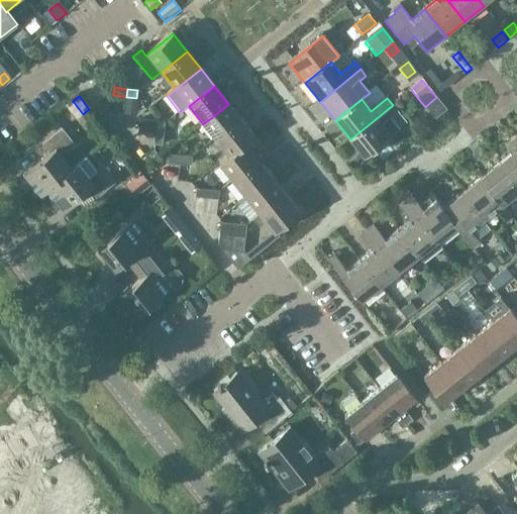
[(125,100),(124,108),(124,114),(135,116),(137,101),(125,100)]
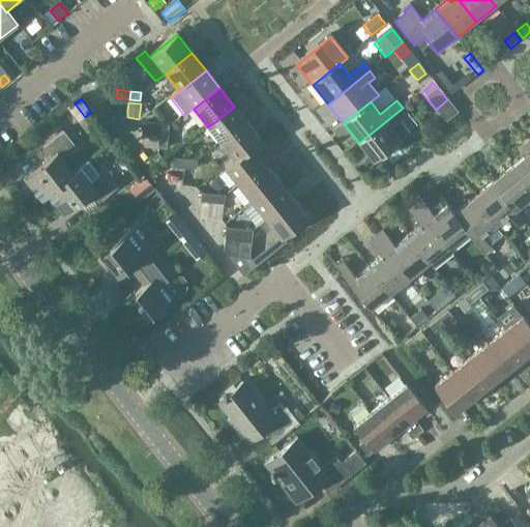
[(223,145),(248,124),(234,107),(208,127),(223,145)]
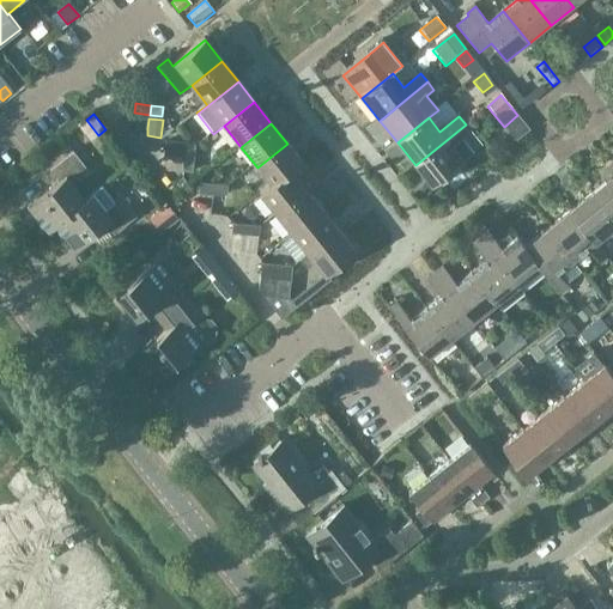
[(462,141),(472,133),(466,125),(416,165),(434,188),(463,164),(463,163),(473,154),(462,141)]
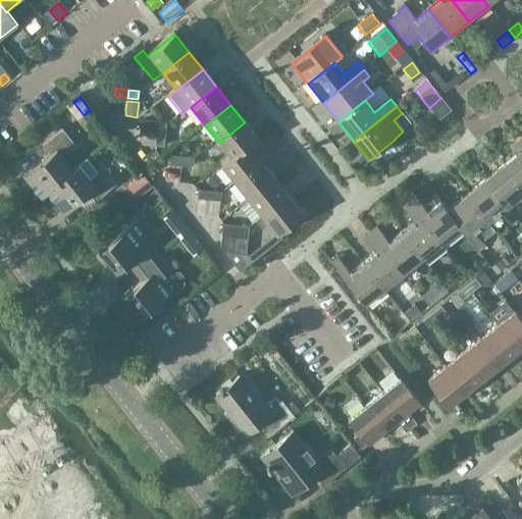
[(142,122),(141,134),(158,136),(167,137),(168,124),(160,123),(142,122)]
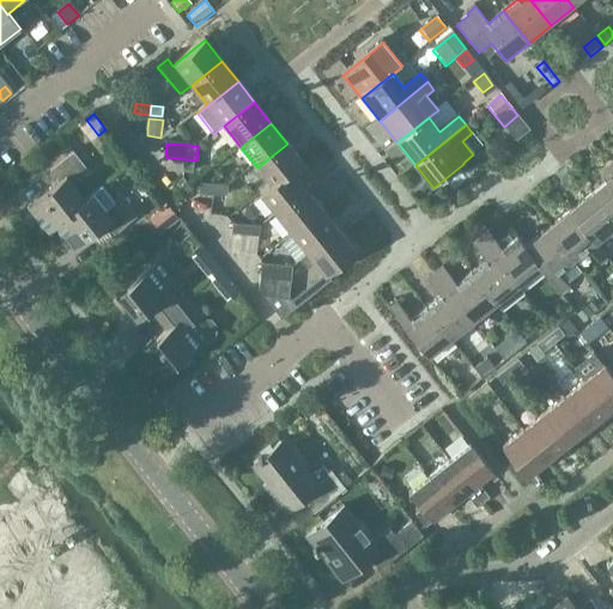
[(274,188),(292,174),(304,164),(287,144),(258,168),(272,186),(274,188)]
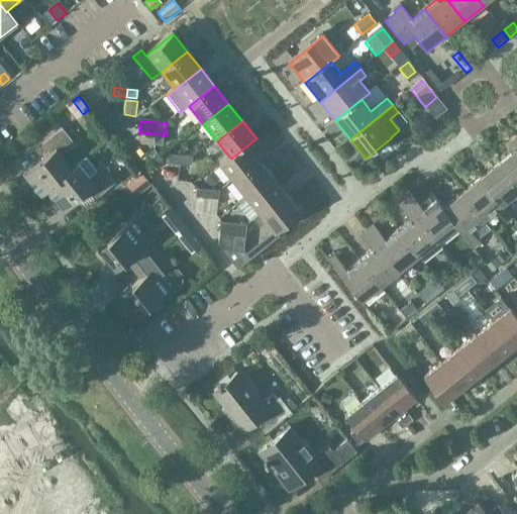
[(47,189),(73,169),(63,156),(77,145),(64,129),(43,144),(52,155),(25,175),(42,196),(49,191),(47,189)]
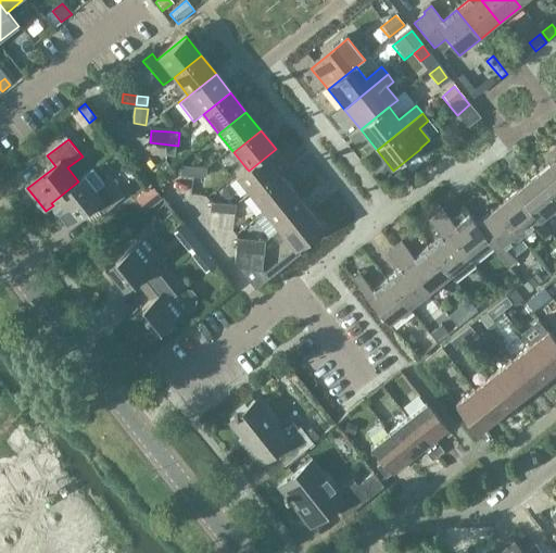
[(176,158),(178,146),(168,145),(167,156),(176,158)]
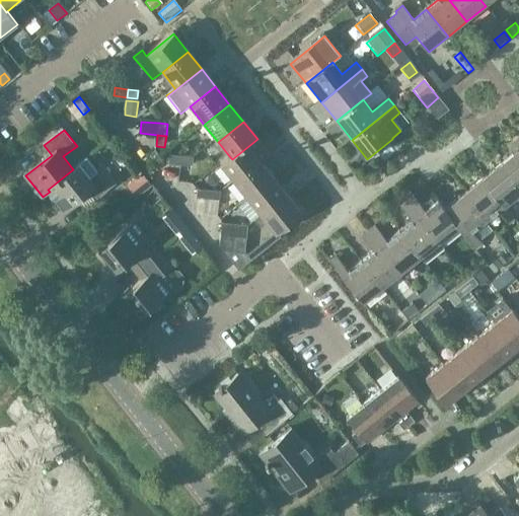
[(270,156),(257,139),(232,159),(230,157),(221,165),(234,182),(261,163),(270,156)]
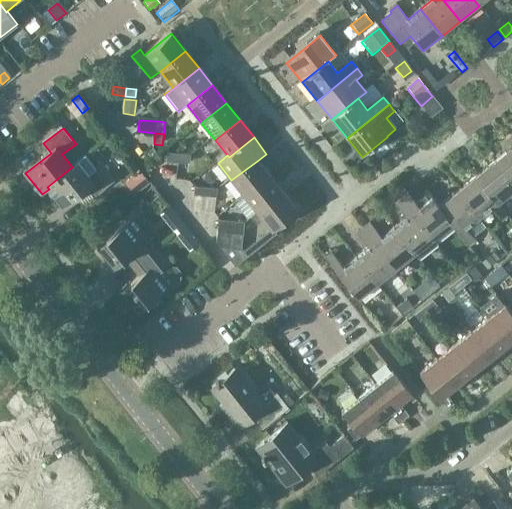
[(511,152),(496,165),(511,184),(511,152)]
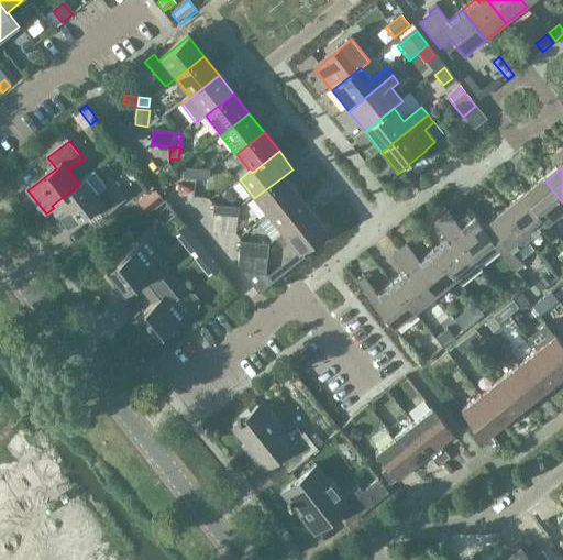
[(79,184),(52,206),(54,208),(70,229),(99,207),(107,217),(128,200),(112,180),(107,185),(96,171),(87,178),(79,184)]
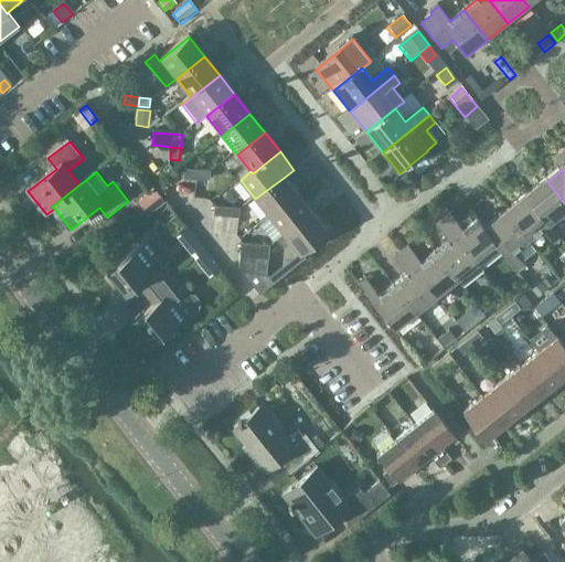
[(198,181),(199,172),(185,171),(185,180),(198,181)]
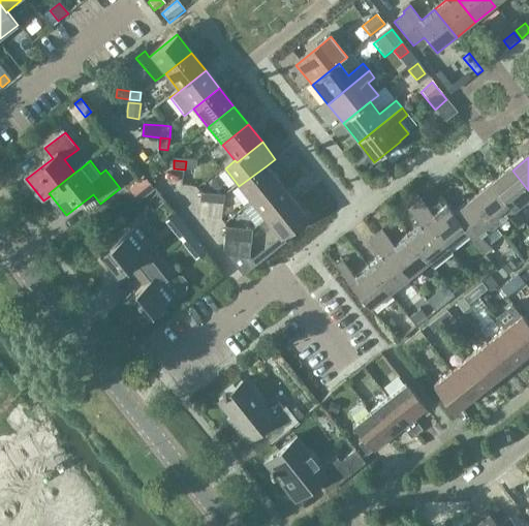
[(196,171),(197,162),(186,161),(185,169),(196,171)]
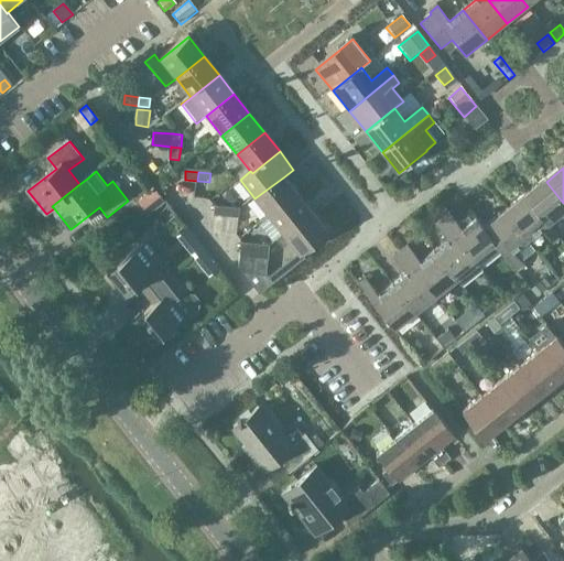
[(283,177),(255,198),(266,212),(270,217),(297,195),(293,190),(283,177)]
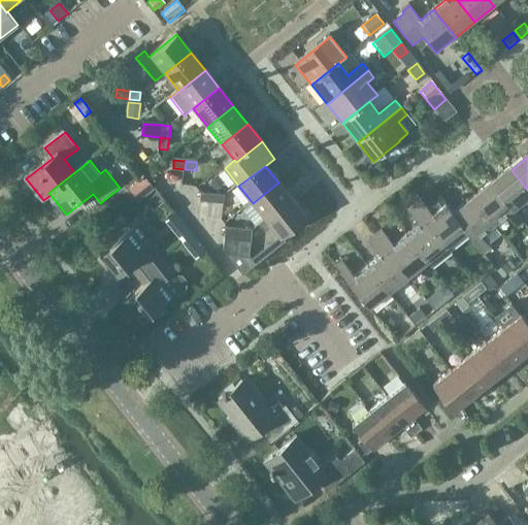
[(527,205),(527,190),(512,170),(493,185),(515,211),(526,202),(527,205)]
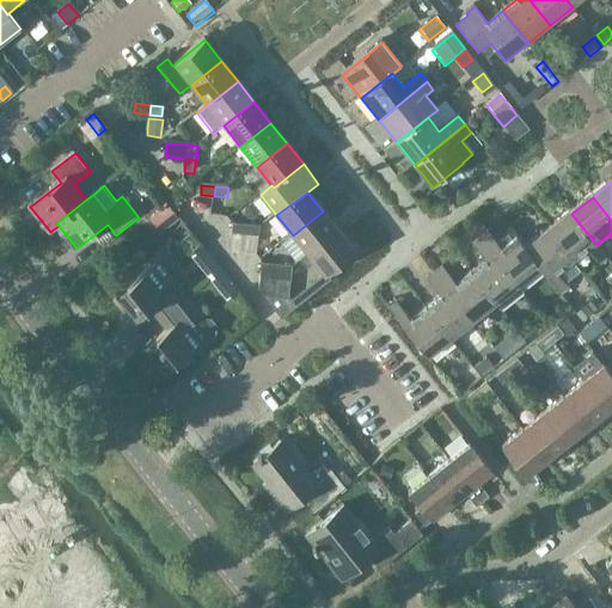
[(161,231),(179,217),(169,204),(152,217),(161,231)]
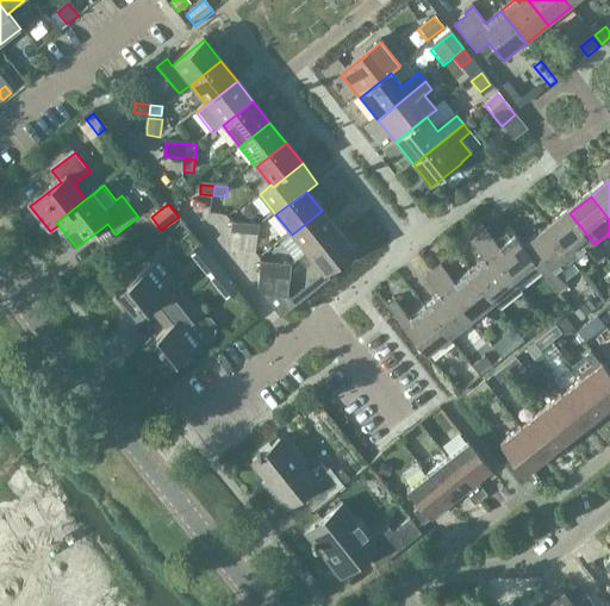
[(309,256),(338,232),(322,211),(292,235),(309,256)]
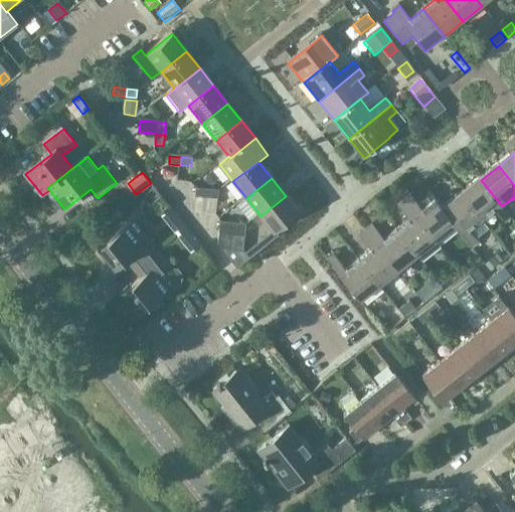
[(512,219),(502,206),(481,180),(462,195),(483,221),(495,211),(506,224),(512,219)]
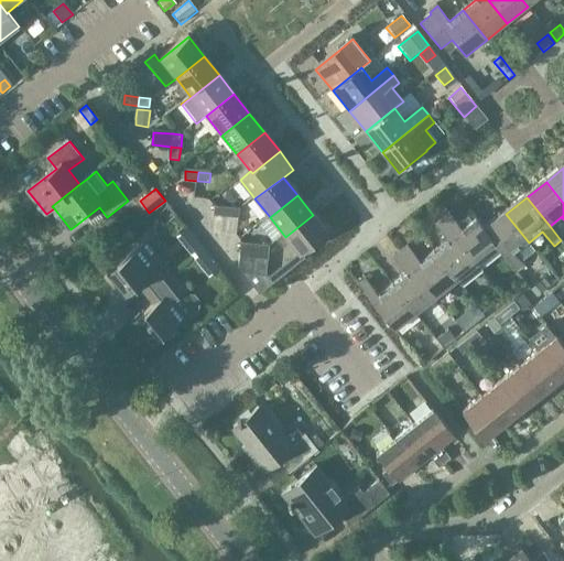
[(227,219),(228,209),(216,208),(215,218),(227,219)]
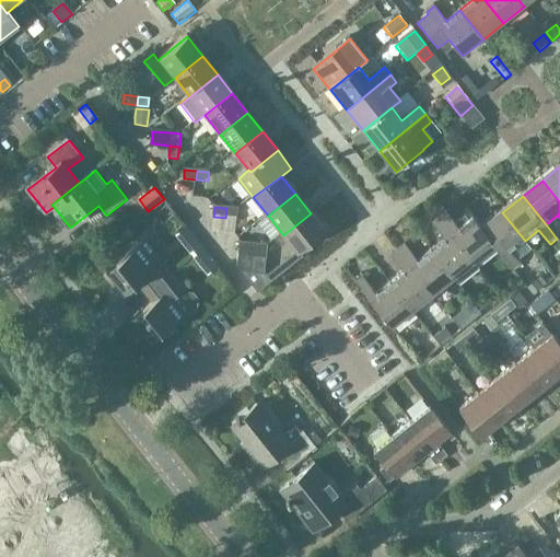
[(237,219),(238,209),(226,208),(225,218),(237,219)]
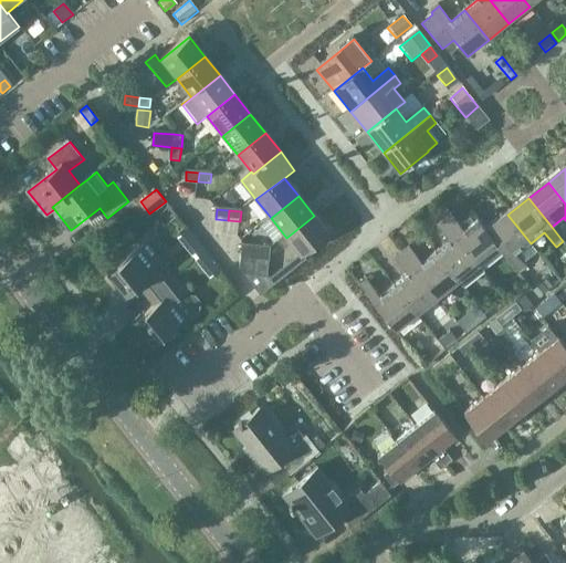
[(448,210),(441,216),(481,267),(501,250),(502,250),(488,231),(479,221),(465,232),(448,210)]
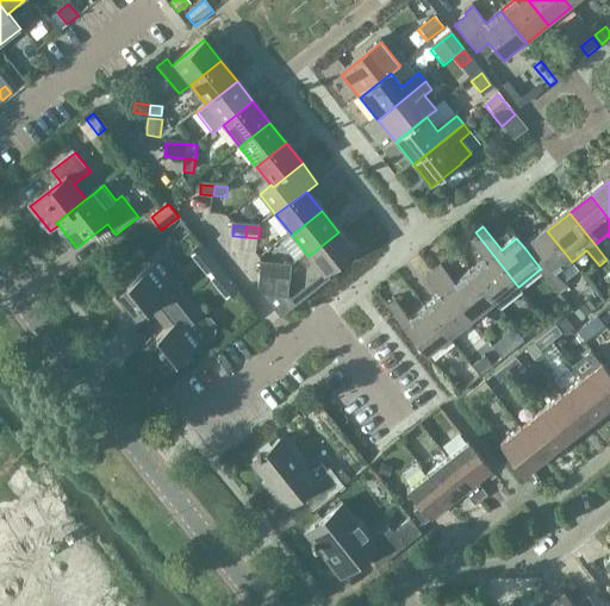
[(556,274),(572,262),(547,231),(526,249),(541,269),(540,269),(561,297),(570,291),(556,274)]
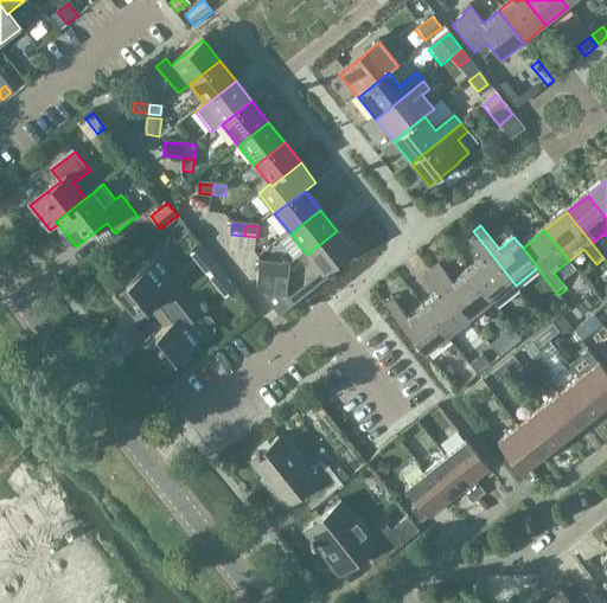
[(340,235),(337,231),(307,255),(299,261),(305,268),(313,262),(323,275),(352,251),(340,235)]
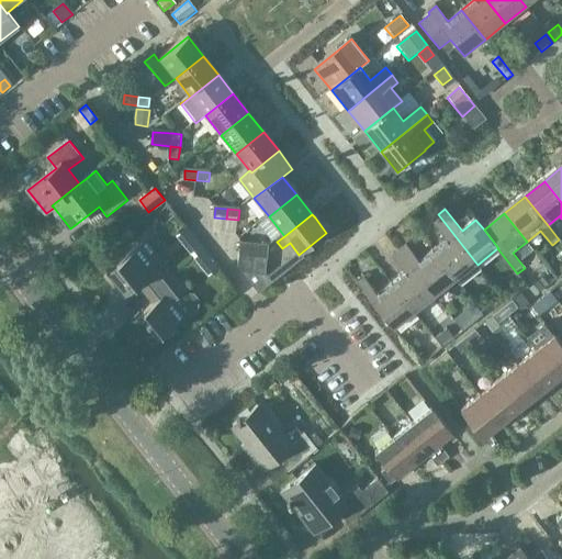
[(438,214),(430,220),(448,242),(435,252),(457,280),(456,282),(460,288),(462,287),(481,271),(476,265),(478,265),(438,214)]
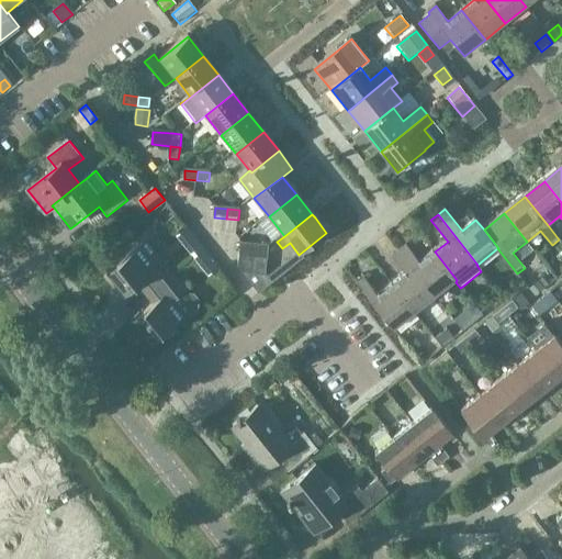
[(195,239),(184,248),(192,258),(204,249),(195,239)]
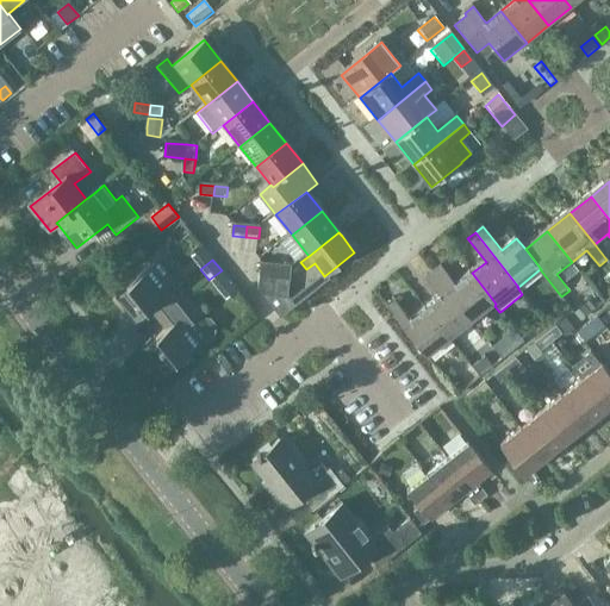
[(290,267),(281,266),(260,264),(259,277),(288,280),(290,267)]
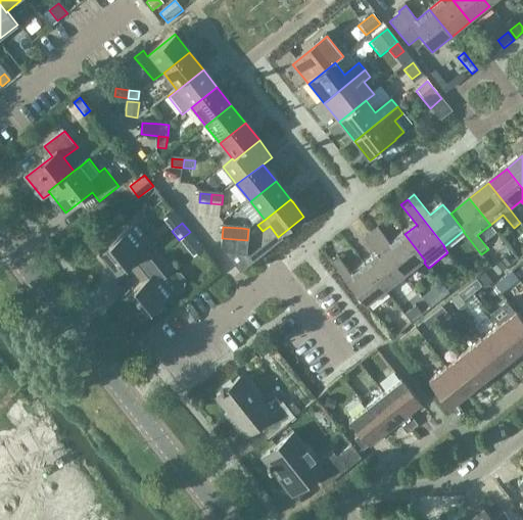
[(136,275),(160,255),(146,238),(141,243),(130,230),(101,252),(119,275),(129,267),(136,275)]
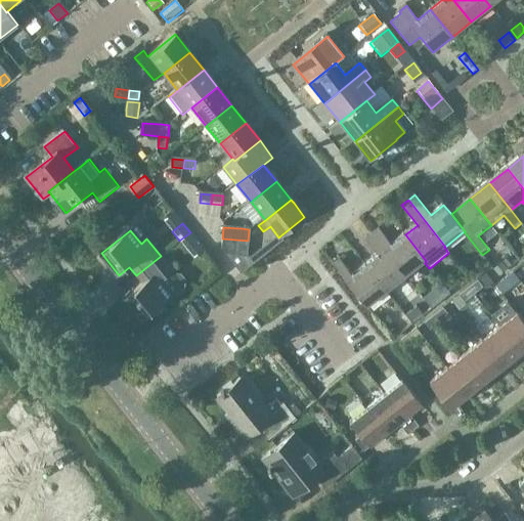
[(426,261),(405,234),(393,245),(382,230),(375,236),(407,276),(425,263),(426,261)]
